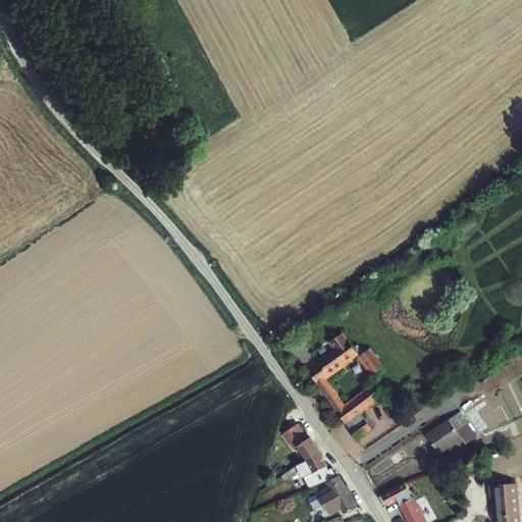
[(360,355),(344,332),(329,343),(333,349),(318,360),(320,363),(309,371),(317,383),(317,384),(350,428),(365,419),(362,415),(364,413),(364,412),(371,406),(372,407),(383,398),(372,384),(345,404),(327,379),(360,355)]
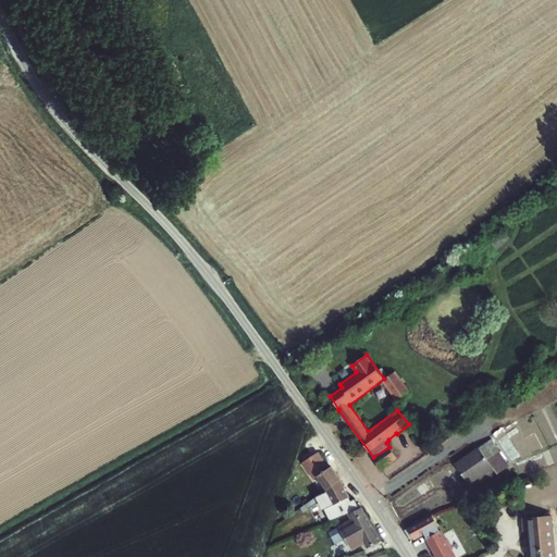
[(393,373),(382,381),(397,401),(410,392),(398,374),(398,373),(398,371),(397,370),(395,370),(394,370),(393,372),(393,373)]
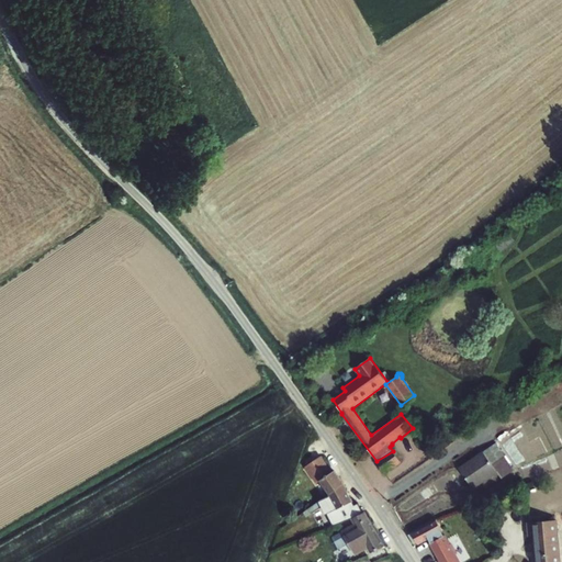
[(474,490),(497,473),(503,479),(515,470),(496,444),(459,469),(474,490)]
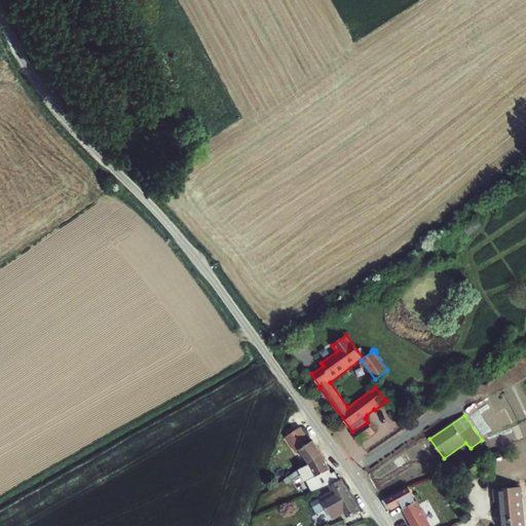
[(308,463),(323,453),(313,441),(311,442),(301,426),(294,431),(289,436),(286,438),(296,453),(300,451),(308,463)]
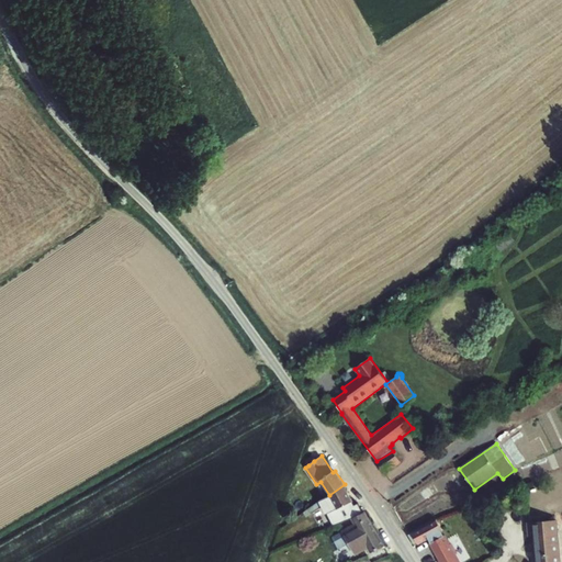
[(329,496),(319,501),(308,509),(312,515),(323,507),(326,515),(327,515),(334,527),(351,519),(363,513),(359,503),(355,505),(345,484),(329,495),(329,496)]
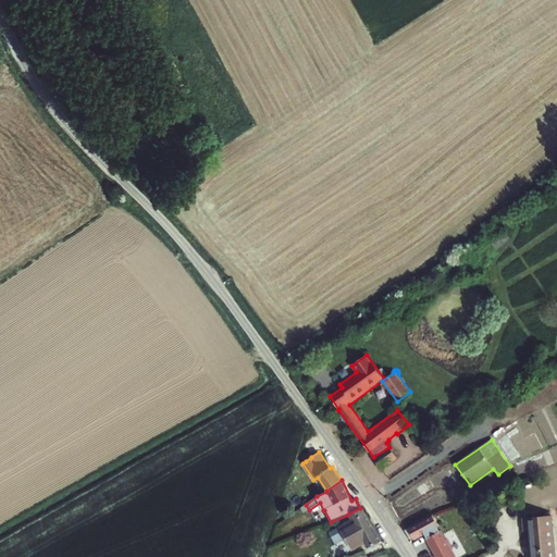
[(382,542),(362,507),(360,508),(348,515),(350,519),(338,527),(329,532),(336,545),(346,540),(353,552),(364,545),(367,549),(382,542)]
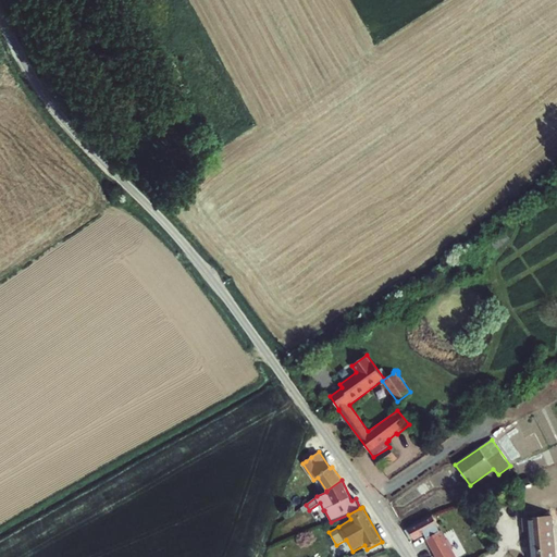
[(428,539),(426,539),(435,556),(457,556),(453,549),(455,548),(448,539),(447,540),(442,530),(441,531),(432,515),(408,528),(408,529),(405,531),(411,542),(415,540),(416,541),(425,535),(428,539)]
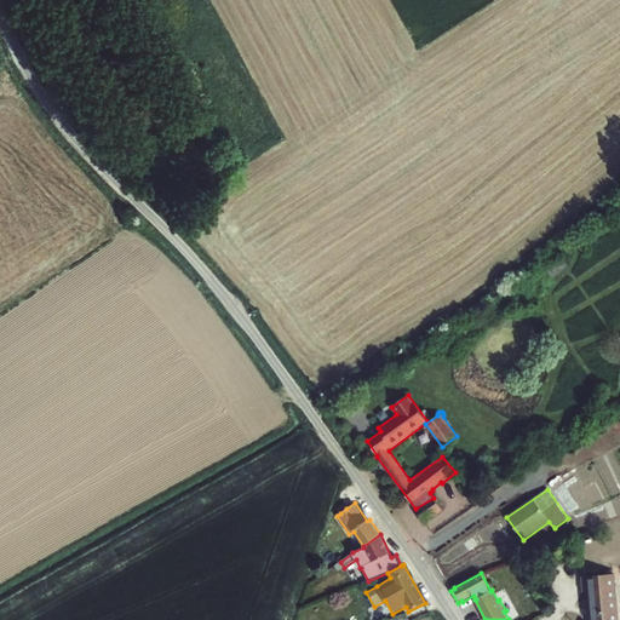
[(619,619),(615,574),(581,577),(584,592),(587,592),(590,619),(619,619)]
